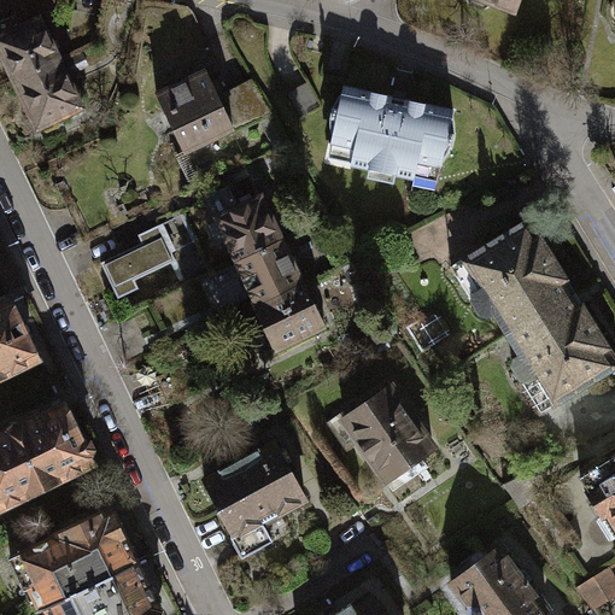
[(468,0),(523,17),(528,0),(468,0)]
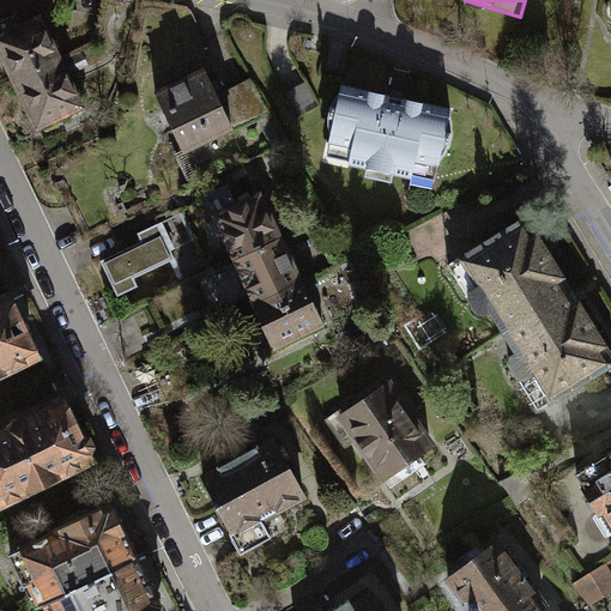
[(12,13),(0,18),(0,65),(7,82),(59,58),(40,17),(19,26),(12,13)]
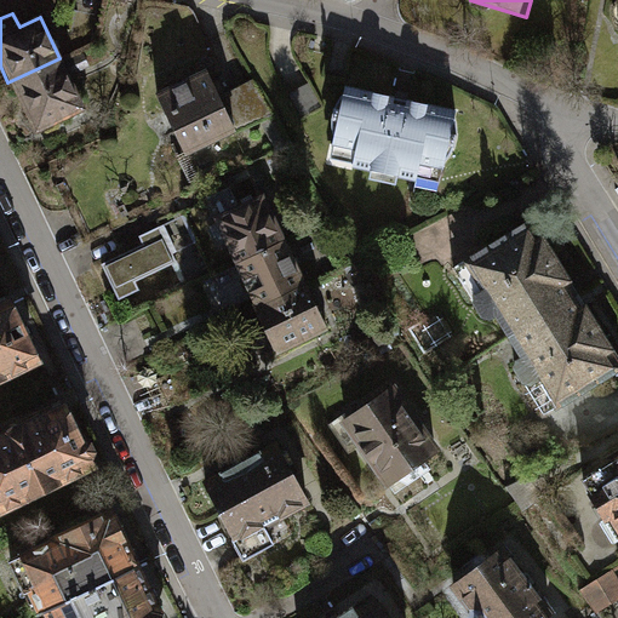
[(7,83),(33,135),(85,110),(59,58),(7,83)]
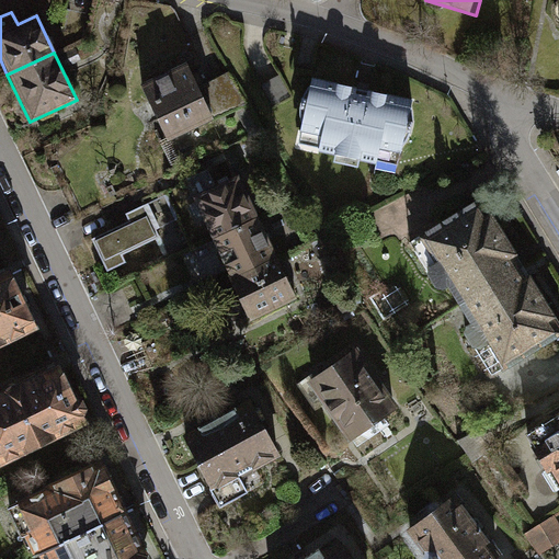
[(184,61),(139,82),(169,144),(214,122),(209,114),(196,86),(184,61)]
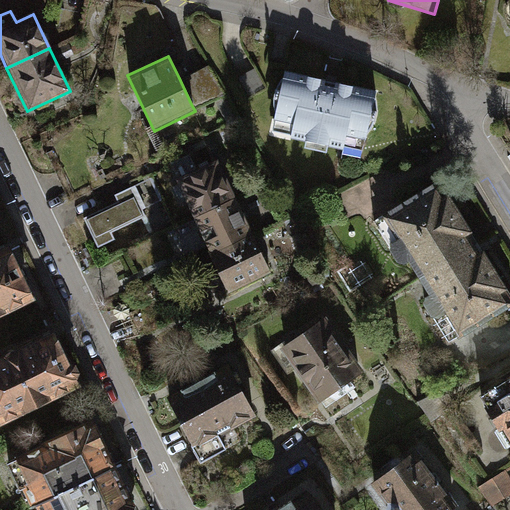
[(179,78),(191,104),(219,91),(207,65),(179,78)]
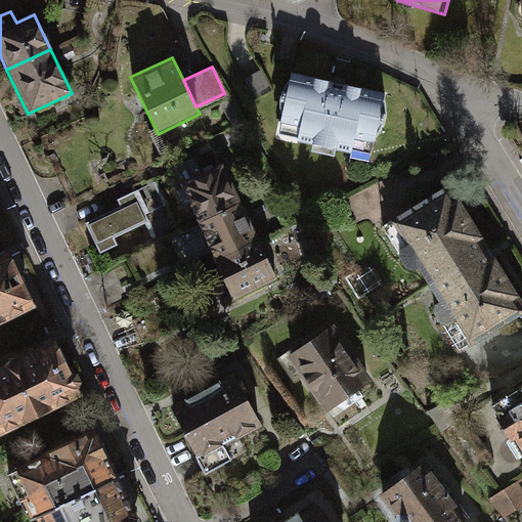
[(327,81),(291,74),(290,80),(284,87),(280,96),(279,107),(281,116),(280,125),(277,137),(298,141),(312,143),(311,151),(334,156),(335,148),(355,153),(372,156),(374,144),(376,136),(381,129),(384,119),(385,109),(383,99),(384,94),(348,87),(347,90),(325,86),(327,81)]
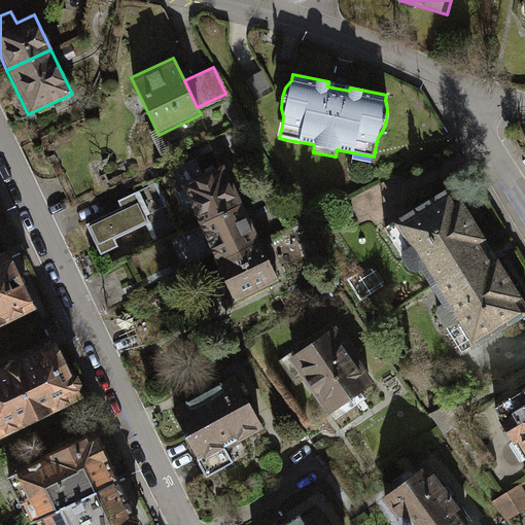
[(193,156),(173,166),(178,175),(198,167),(193,156)]
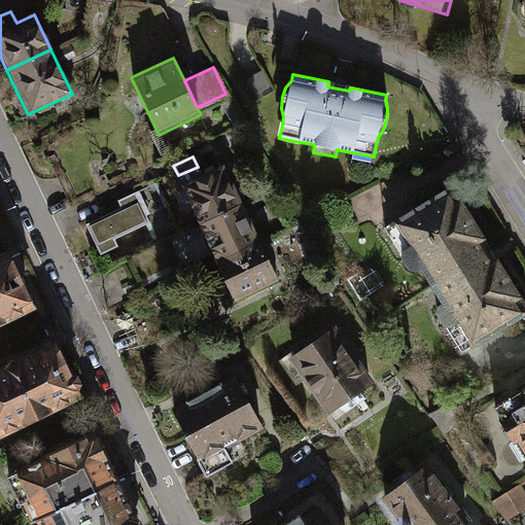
[(185,187),(175,191),(183,208),(189,205),(197,222),(241,202),(224,165),(183,183),(185,187)]
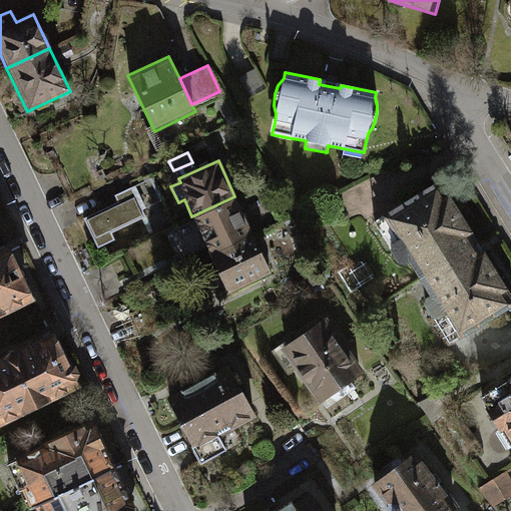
[(440,177),(371,218),(399,267),(406,268),(411,265),(417,276),(473,241),(466,232),(471,229),(440,177)]
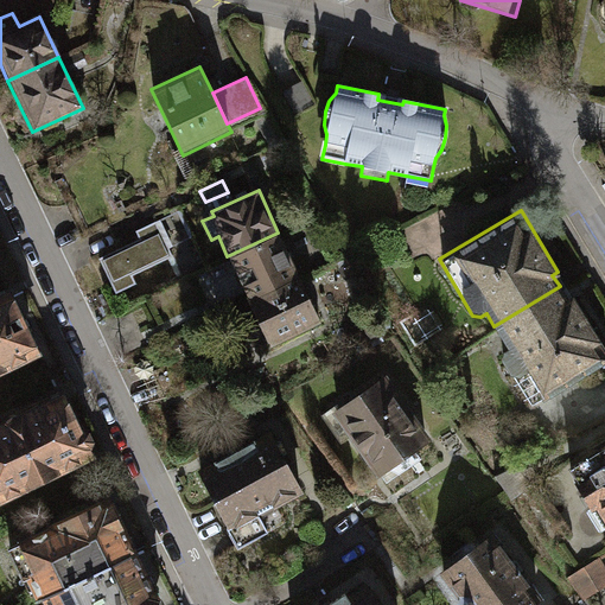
[(139,236),(97,256),(114,290),(132,281),(128,274),(171,254),(154,220),(135,229),(139,236)]
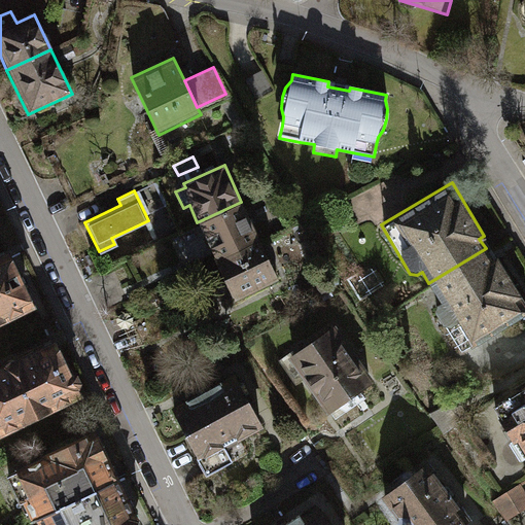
[(241,202),(197,222),(214,259),(258,239),(241,202)]
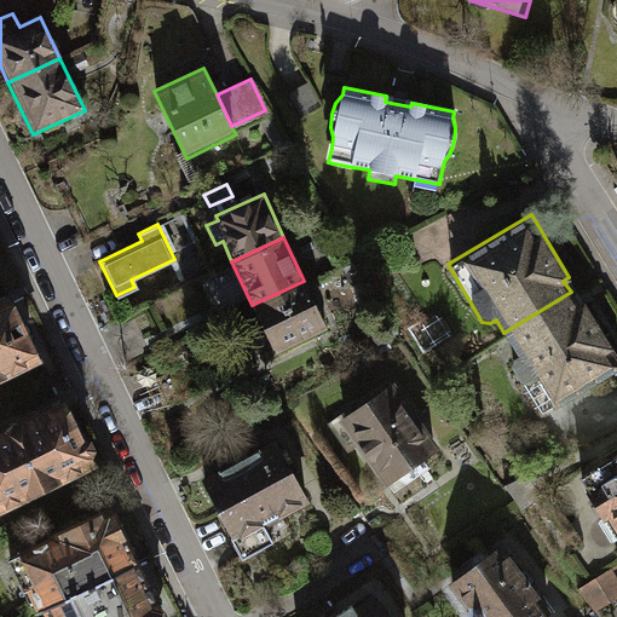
[(304,281),(252,305),(261,323),(253,328),(263,350),(274,345),(278,356),(328,332),(304,281)]
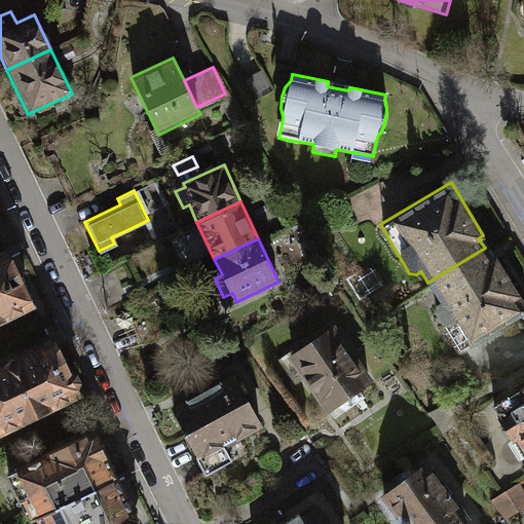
[(485,248),(427,283),(439,302),(436,303),(436,312),(463,358),(523,320),(523,298),(496,253),(490,257),(485,248)]
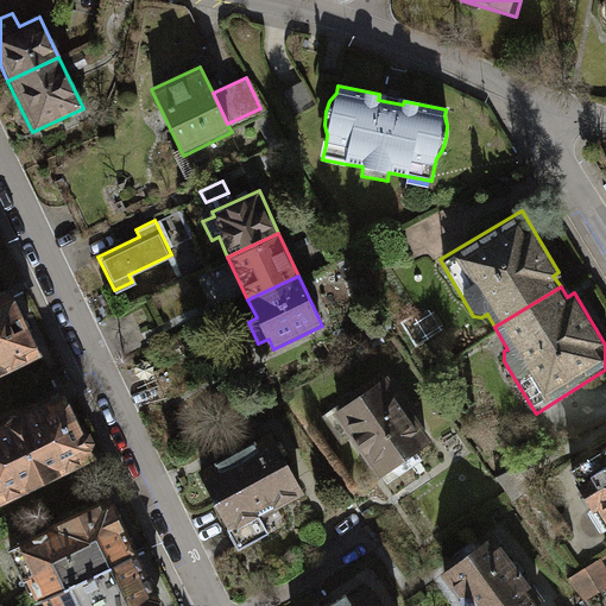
[(0,376),(33,360),(31,355),(32,349),(31,343),(27,340),(23,338),(4,297),(0,298),(0,376)]
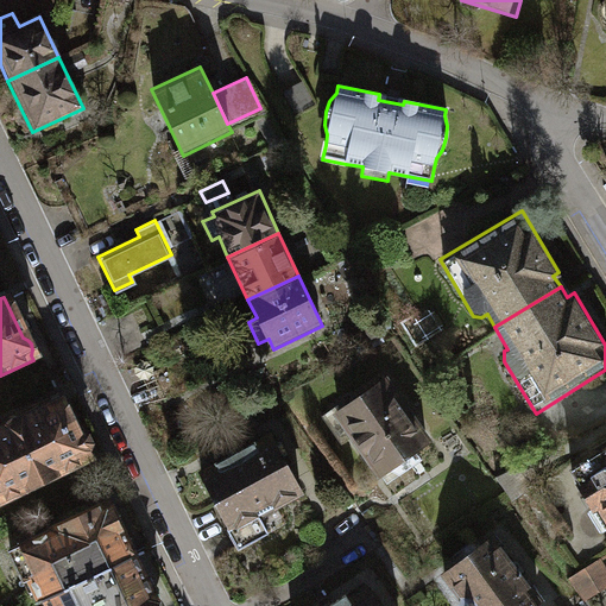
[(389,377),(330,417),(378,484),(435,443),(389,377)]
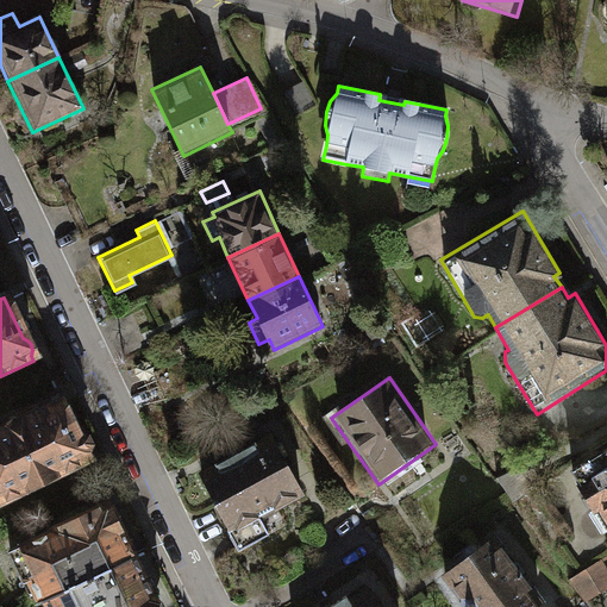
[(0,508),(86,468),(56,406),(0,432),(0,508)]
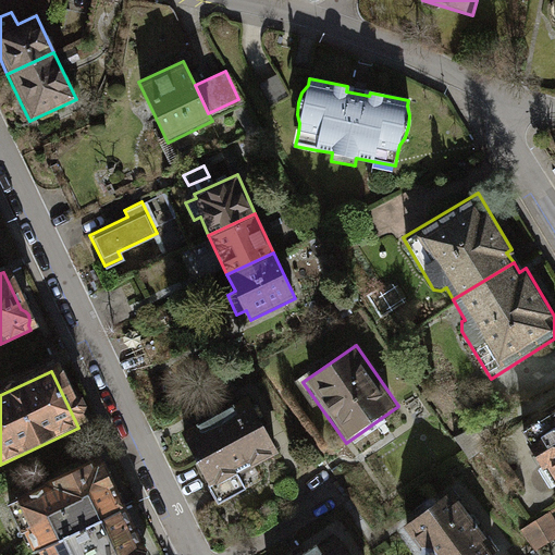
[(207,490),(216,507),(247,491),(237,473),(275,453),(245,396),(176,433),(207,490)]
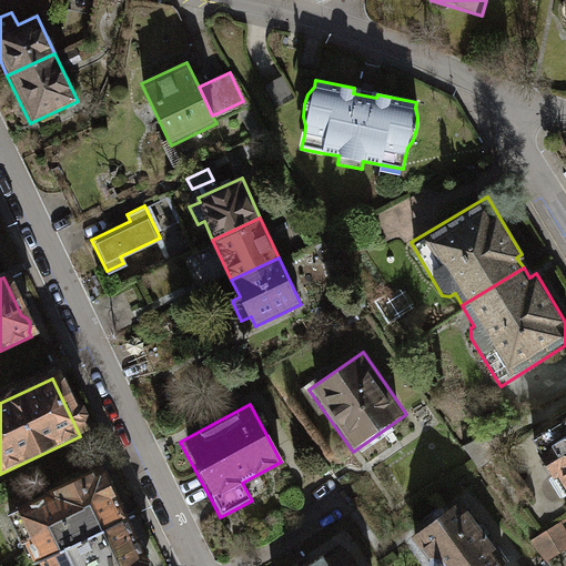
[(556,472),(565,486),(565,415),(532,436),(538,448),(537,448),(552,474),(556,472)]
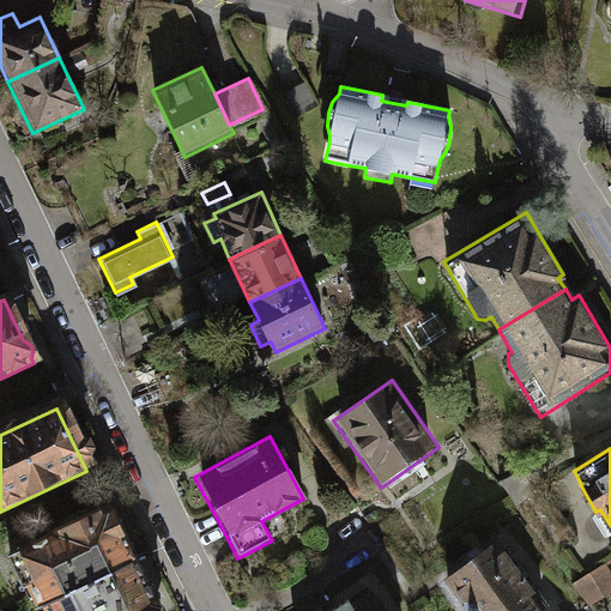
[(528,461),(496,478),(513,500),(543,481),(528,461)]
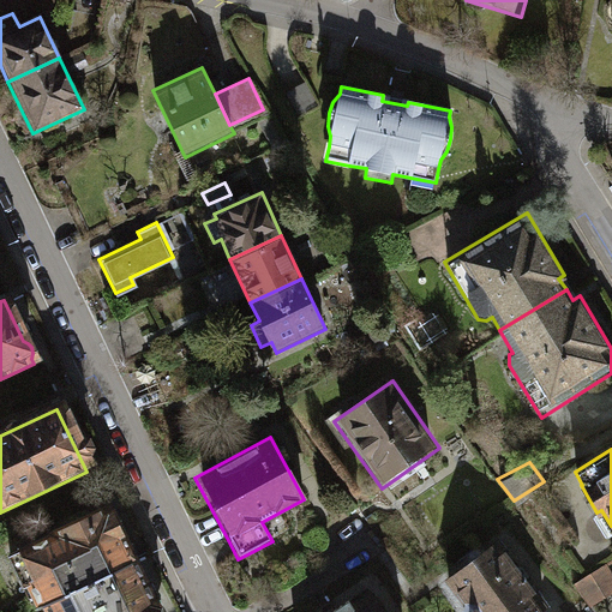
[(108,503),(9,556),(23,587),(33,583),(37,601),(52,609),(141,568),(108,503)]
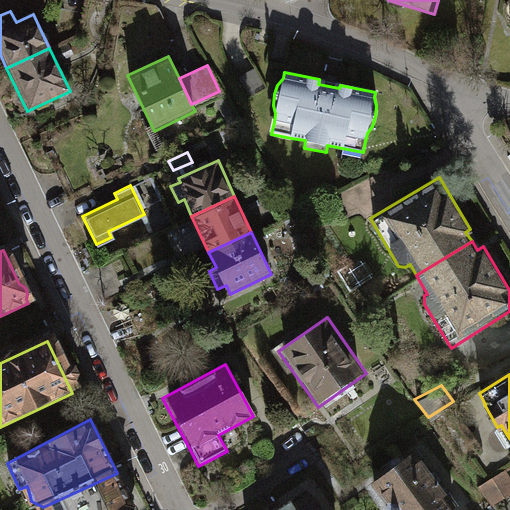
[(455,509),(414,455),(375,484),(394,509),(455,509)]
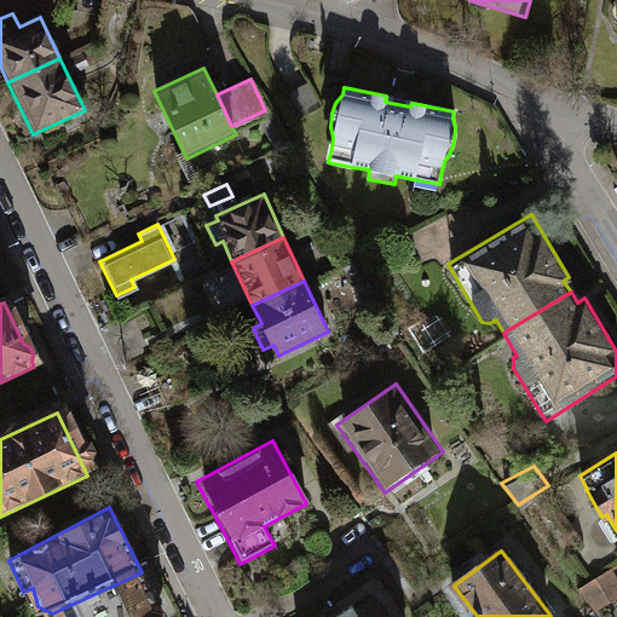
[(616,577),(609,564),(576,586),(595,615),(616,600),(616,577)]
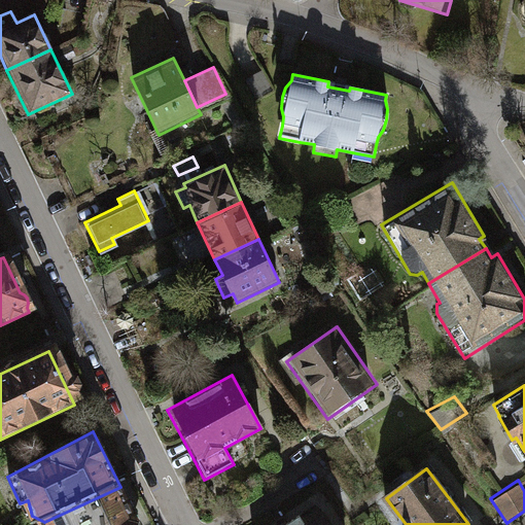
[(138,524),(120,487),(44,522),(45,524),(138,524)]
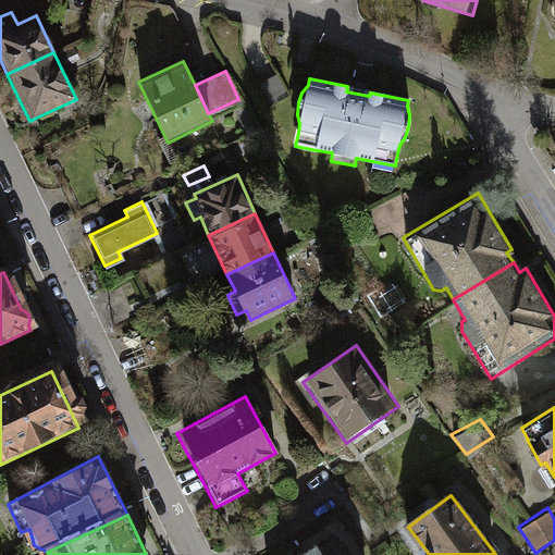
[(345,554),(338,544),(321,554),(320,554),(317,550),(309,554),(345,554)]
